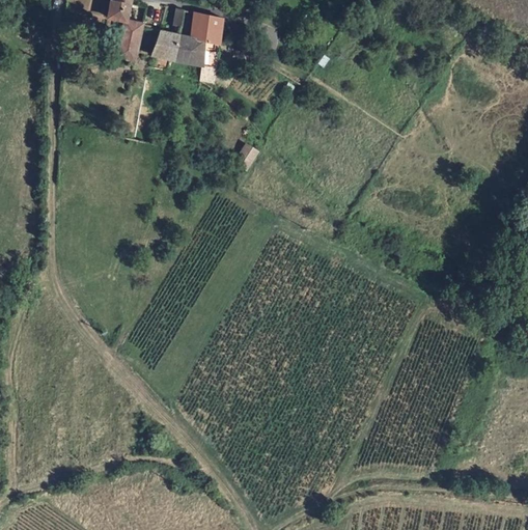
[(110,0),(108,17),(124,20),(124,23),(127,23),(132,0),(110,0)]
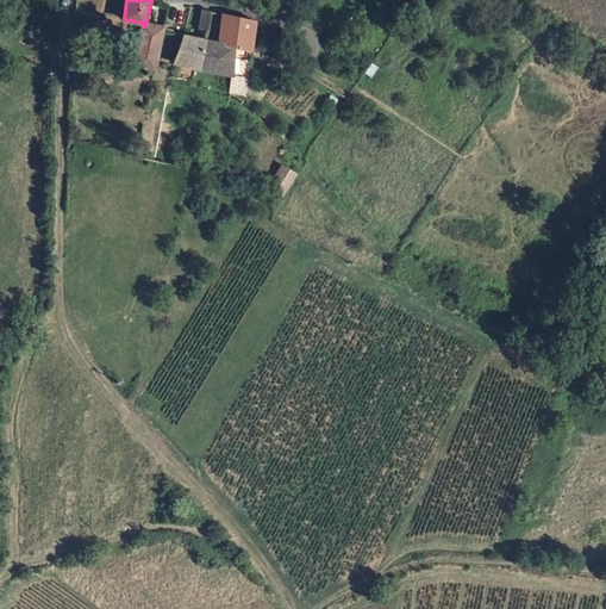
[(204,39),(210,11),(202,8),(195,37),(182,35),(175,66),(197,69),(204,39)]
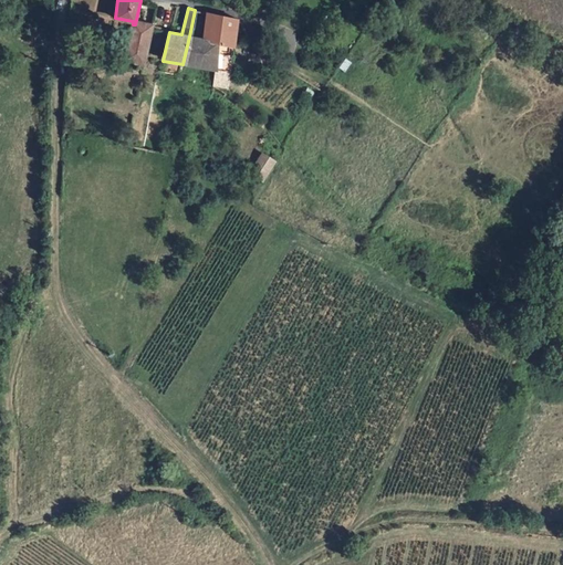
[(201,39),(189,37),(183,64),(215,70),(216,70),(220,44),(231,46),(236,46),(239,30),(240,20),(207,12),(201,39)]
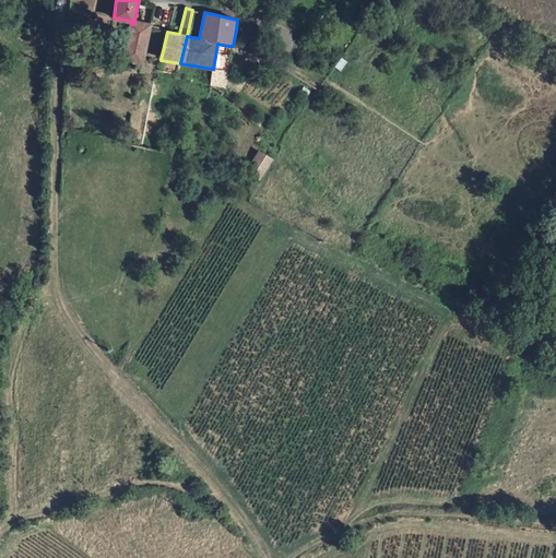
[(143,63),(144,57),(150,27),(133,24),(125,59),(143,63)]
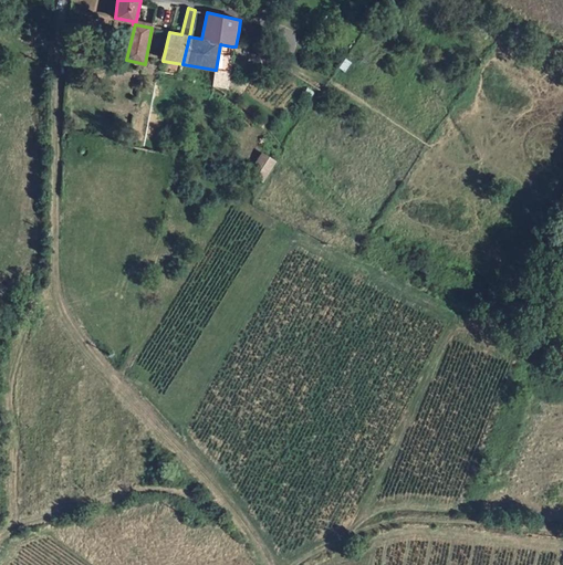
[(146,58),(163,61),(169,32),(152,28),(146,58)]
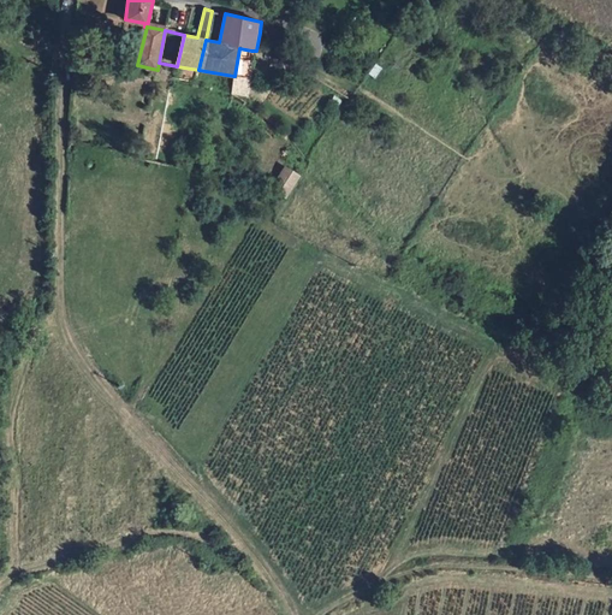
[(239,48),(235,76),(233,76),(233,77),(250,80),(254,61),(250,60),(251,51),(239,48)]
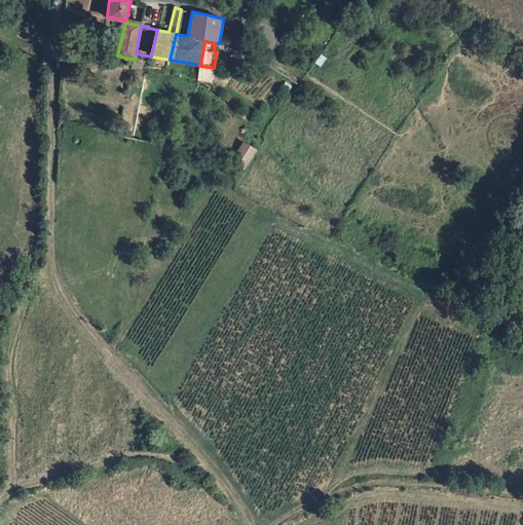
[(214,68),(199,66),(198,76),(198,79),(212,81),(214,68)]
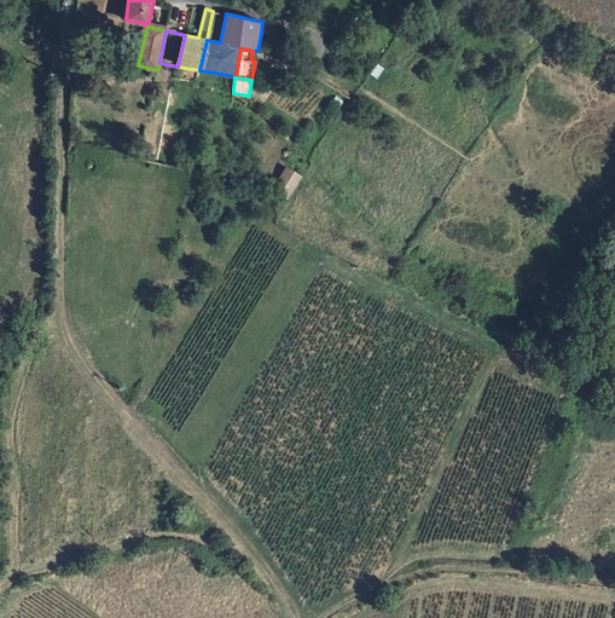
[(293,198),(306,177),(289,167),(277,189),(293,198)]
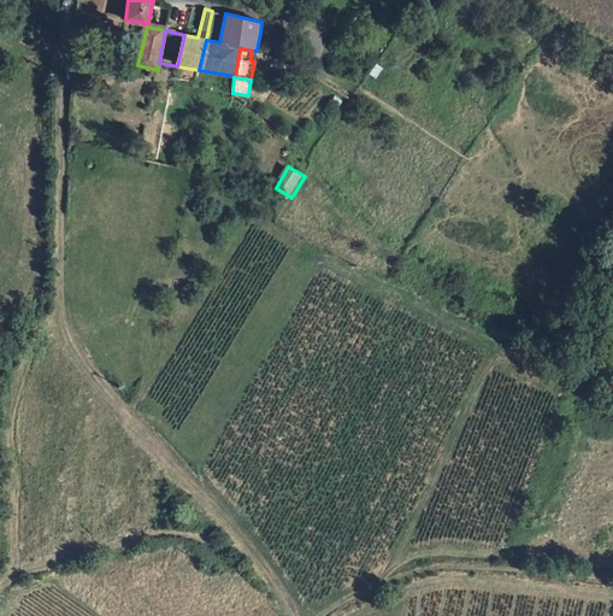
All buildings are outlined.
